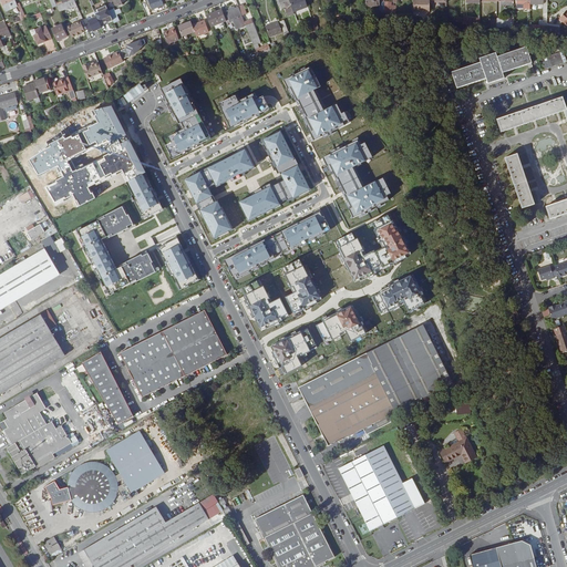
[(60,11),(69,8),(70,9),(76,6),(74,0),(71,0),(58,6),(60,11)]
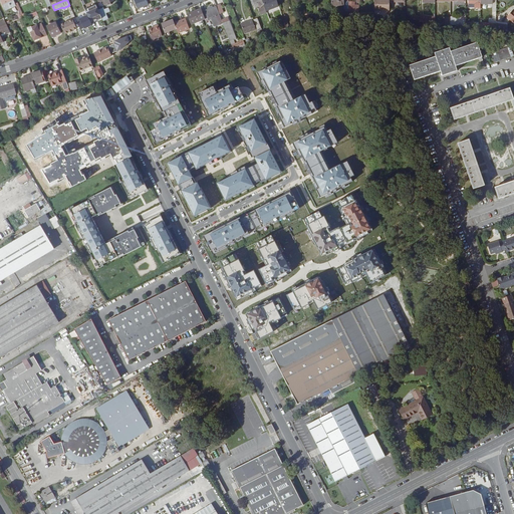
[(135,0),(139,8),(149,4),(147,0),(135,0)]
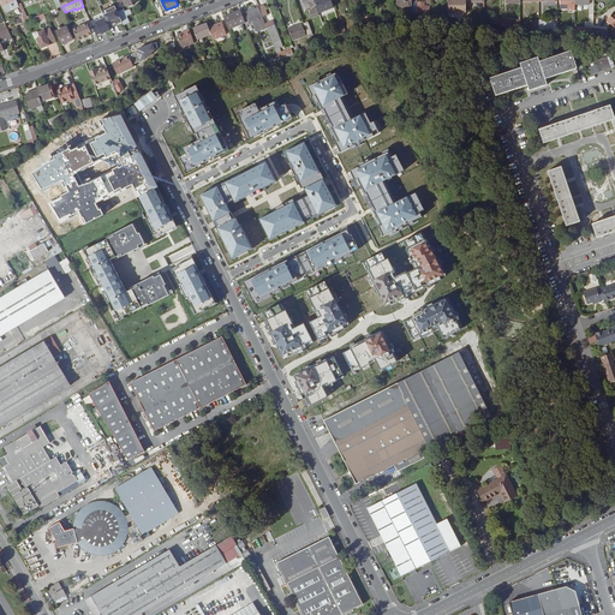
[(330,0),(316,0),(315,1),(316,5),(318,13),(334,7),(330,0)]
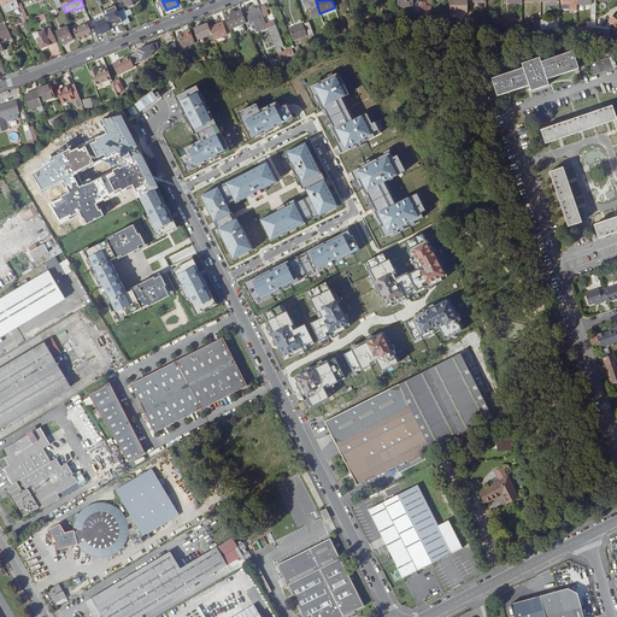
[(418,0),(412,0),(413,7),(413,17),(429,17),(429,9),(427,9),(427,4),(418,3),(418,0)]
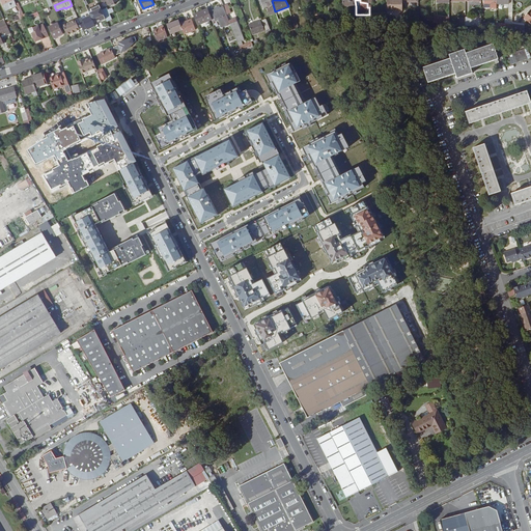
[(402,0),(399,0),(387,0),(387,11),(402,11),(402,0)]
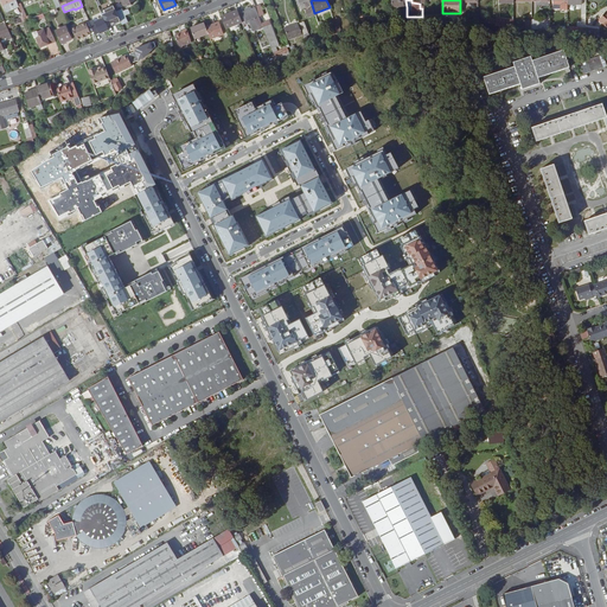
[(567,0),(554,0),(554,5),(561,5),(561,11),(568,11),(568,4),(567,0)]
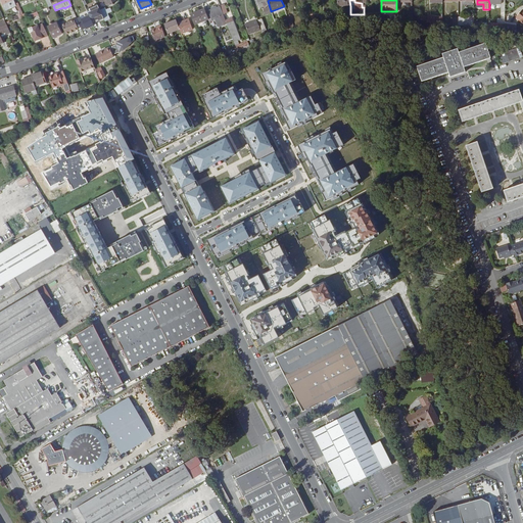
[(18,3),(16,4),(22,18),(29,15),(28,13),(24,14),(18,3)]
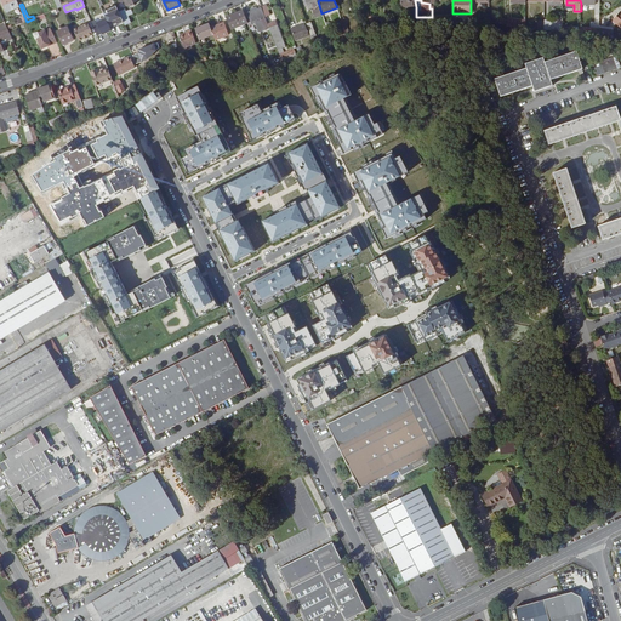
[(110,9),(103,11),(110,28),(118,24),(124,22),(119,12),(115,4),(109,6),(110,9)]
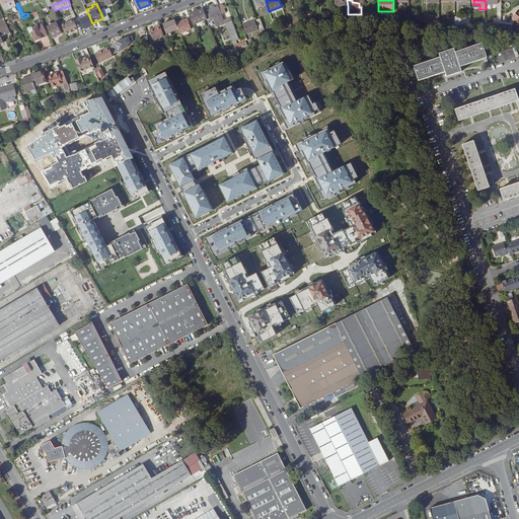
[(222,14),(219,7),(205,12),(209,22),(214,20),(217,27),(221,25),(217,16),(222,14)]
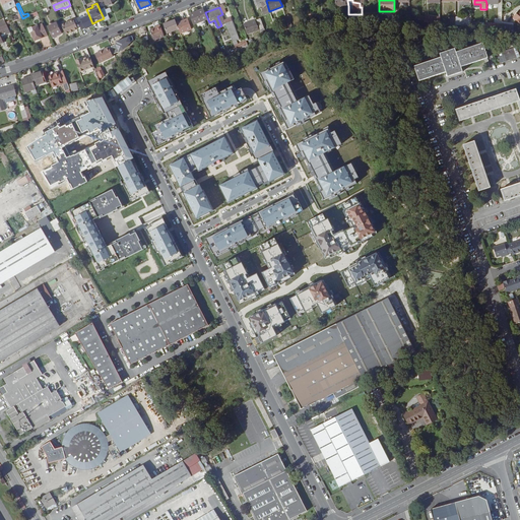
[(105,8),(100,10),(104,18),(105,21),(110,18),(107,13),(111,11),(110,8),(106,10),(105,8)]
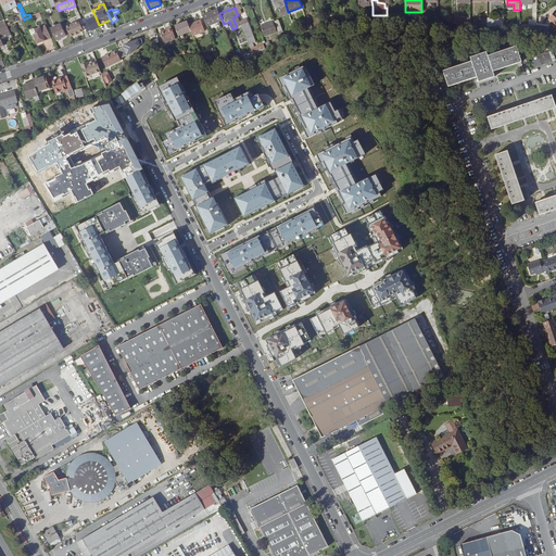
[(223,22),(217,10),(203,16),(207,27),(223,22)]
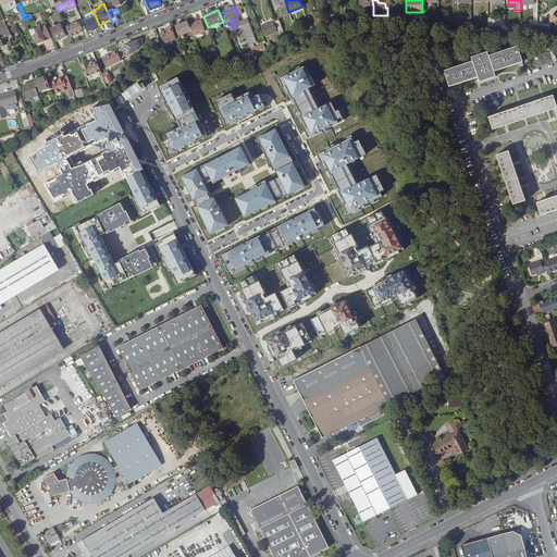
[(247,19),(240,21),(249,46),(254,44),(251,38),(255,37),(247,19)]
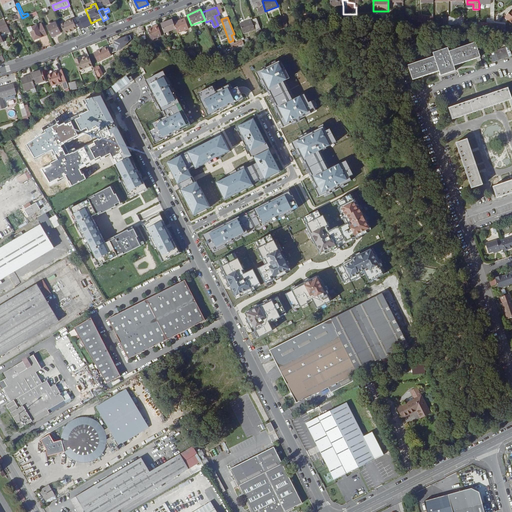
[(448,25),(462,26),(463,18),(448,18),(448,25)]
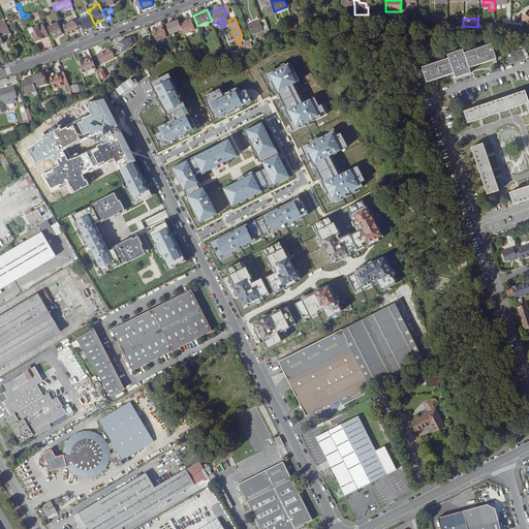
[(195,30),(191,20),(180,25),(182,30),(184,35),(195,30)]
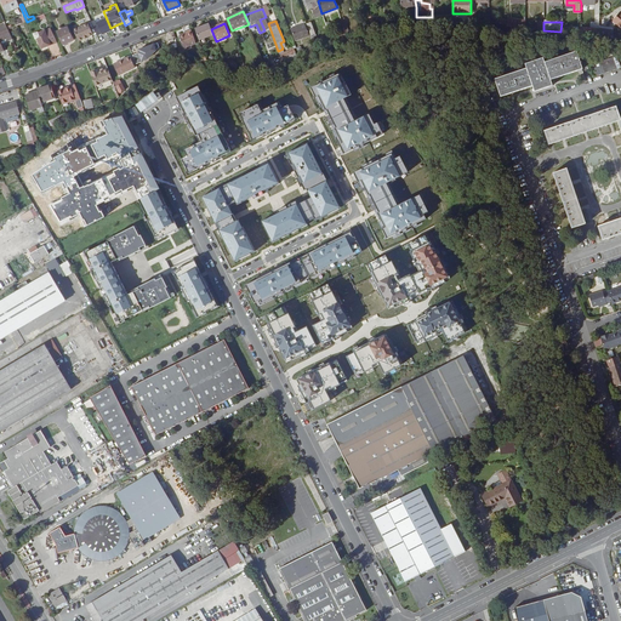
[(77,39),(84,35),(84,36),(87,35),(87,34),(91,33),(87,24),(73,29),(77,39)]
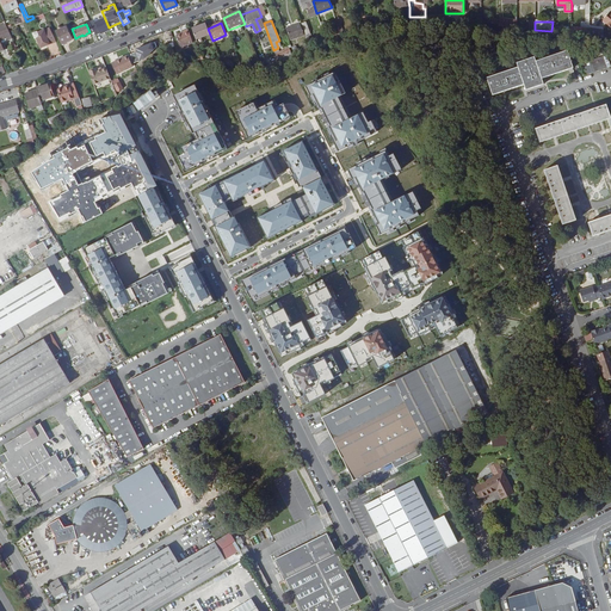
[(208,29),(205,24),(192,30),(196,41),(198,44),(203,42),(202,38),(210,35),(208,29)]
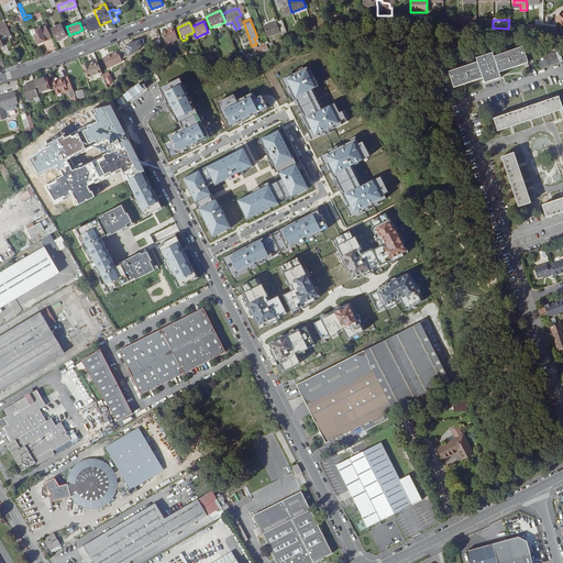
[(276,22),(264,26),(268,37),(280,33),(276,22)]
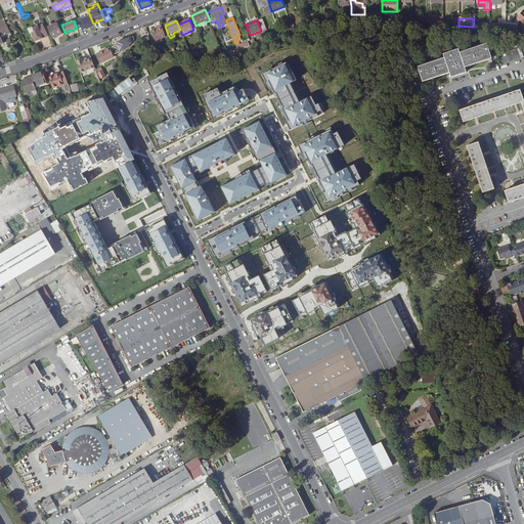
[(48,27),(53,38),(61,34),(56,23),(48,27)]
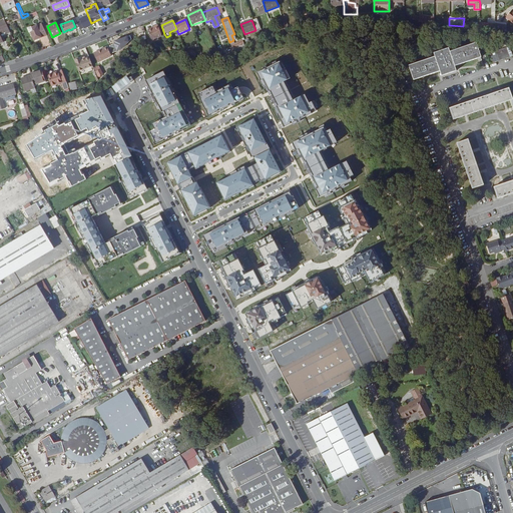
[(496,22),(496,31),(507,32),(507,23),(496,22)]
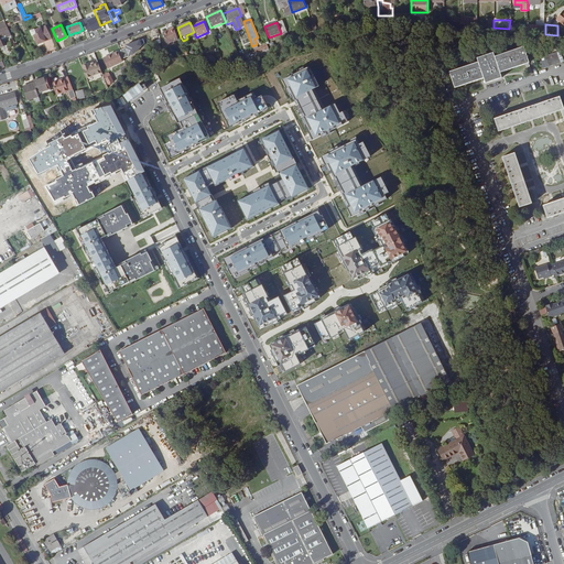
[(7,26),(0,29),(0,47),(3,46),(0,39),(0,38),(7,35),(8,38),(11,35),(7,26)]
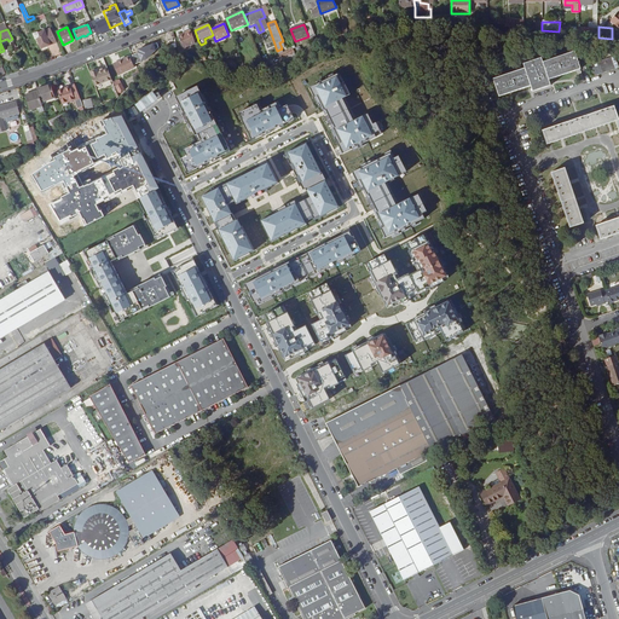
[(50,45),(57,42),(51,29),(44,32),(39,33),(40,38),(38,39),(41,48),(47,46),(47,45),(50,44),(50,45)]
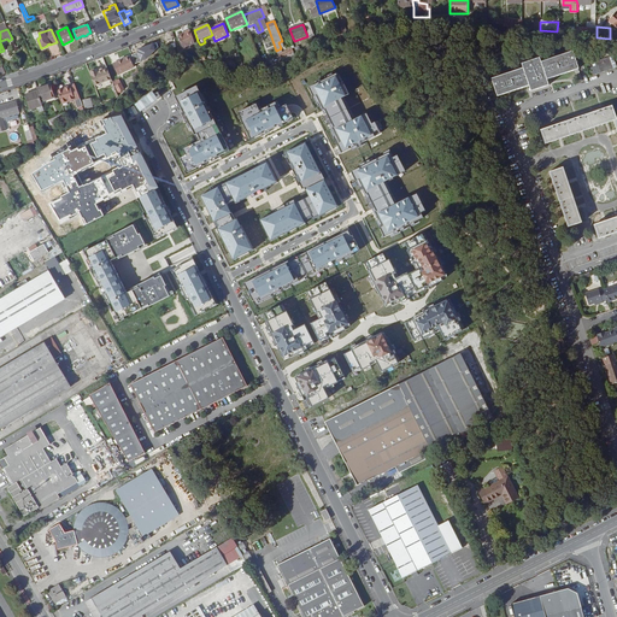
[(186,34),(178,36),(183,48),(195,43),(191,30),(186,33),(186,34)]
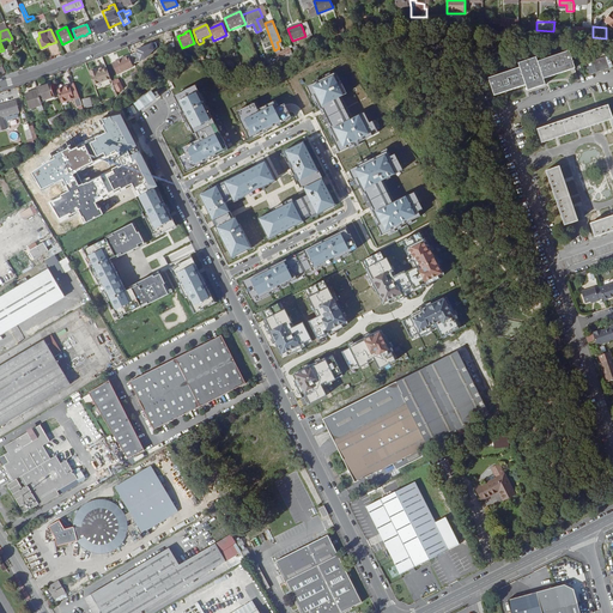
[(343,38),(341,35),(340,31),(327,36),(329,43),(343,38)]
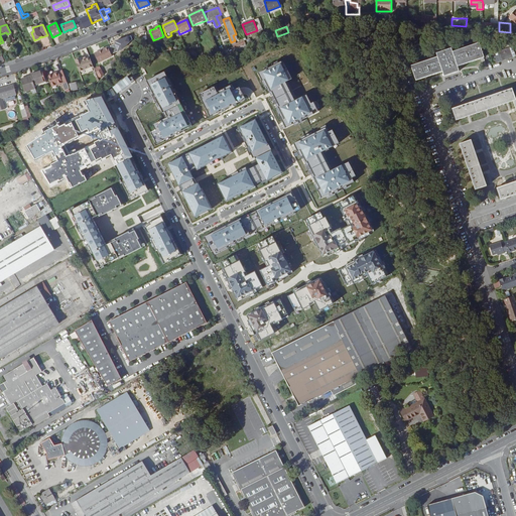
[(128,38),(117,42),(118,44),(115,45),(117,51),(128,47),(127,44),(130,43),(128,38)]
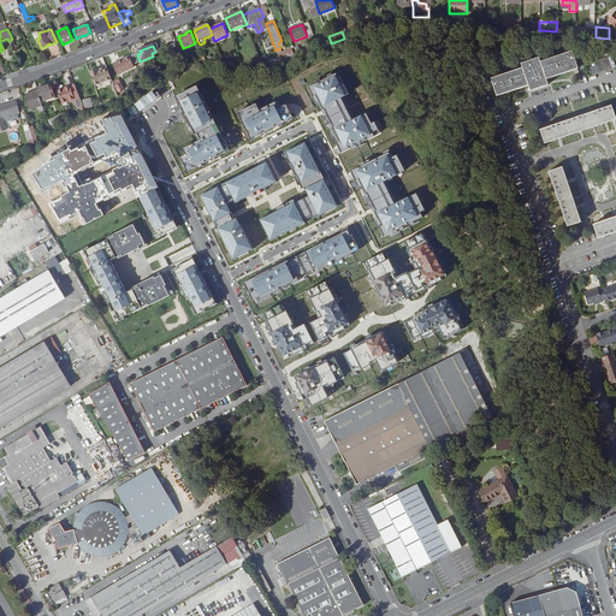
[(291,49),(279,54),(282,59),(285,57),(286,59),(295,57),(291,49)]
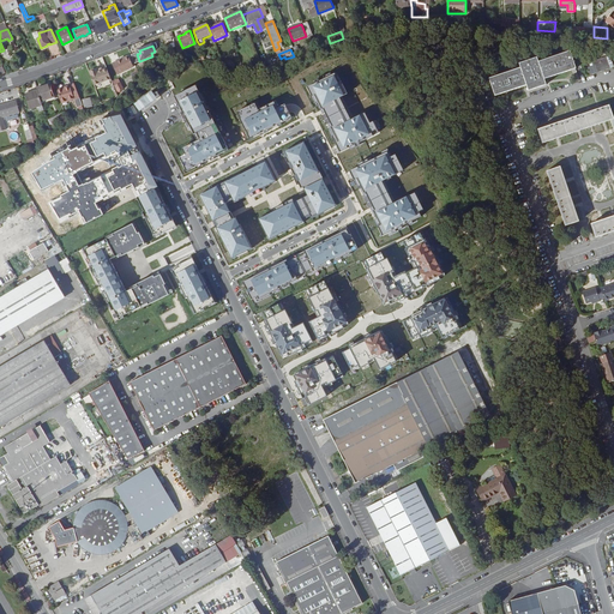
[(576,68),(570,52),(539,62),(537,58),(519,64),(521,68),(489,79),(495,95),(527,86),(529,91),(547,85),(545,80),(576,68)]
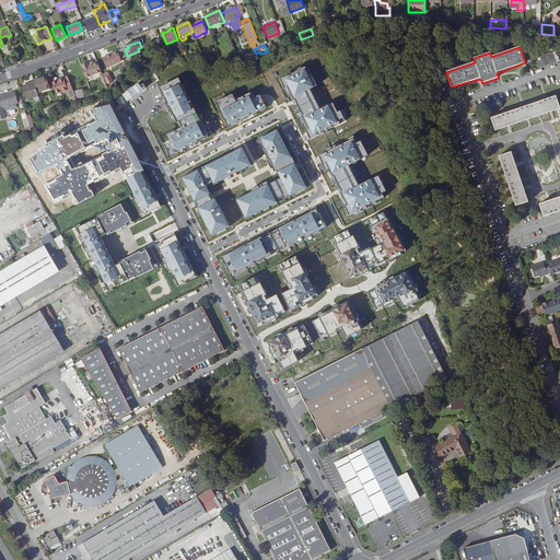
[(556,50),(539,57),(541,60),(536,61),(538,69),(559,61),(556,50)]
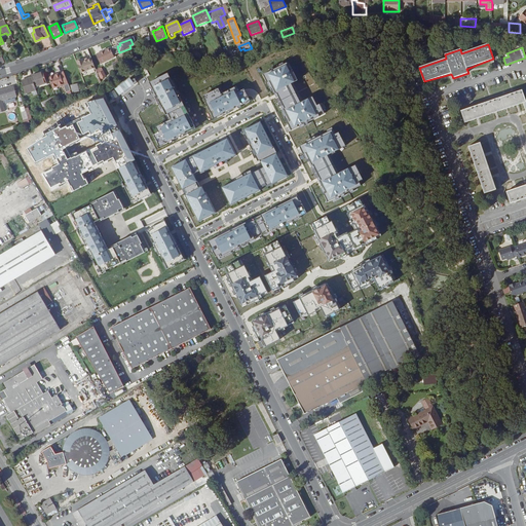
[(110,48),(96,55),(101,65),(114,58),(110,48)]
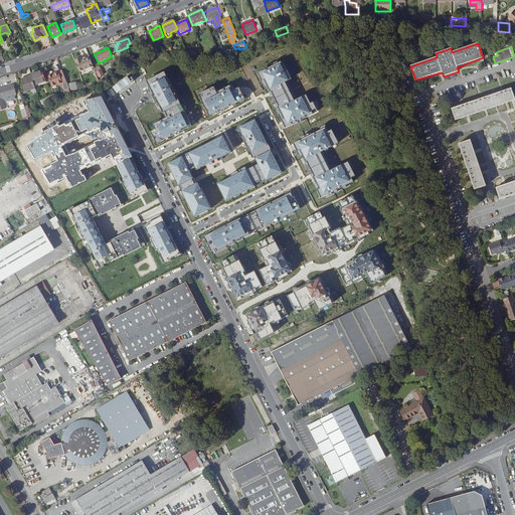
[(79,72),(94,67),(90,58),(82,60),(81,58),(74,61),(79,72)]
